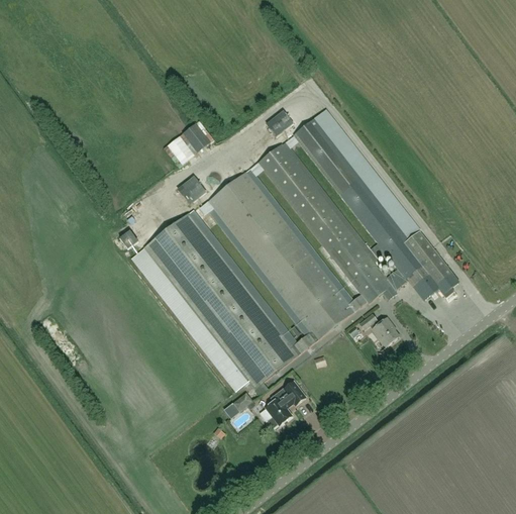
[(315,339),(366,300),(368,302),(381,292),(390,285),(393,290),(407,279),(412,287),(427,275),(435,285),(451,273),(418,229),(412,234),(318,114),(293,133),(397,268),(385,278),(339,220),(343,216),(284,140),(258,162),(321,243),(317,246),(355,297),(347,303),(244,172),(207,201),(310,332),(293,345),(189,213),(140,250),(244,383),(248,380),(254,388),(315,339)]
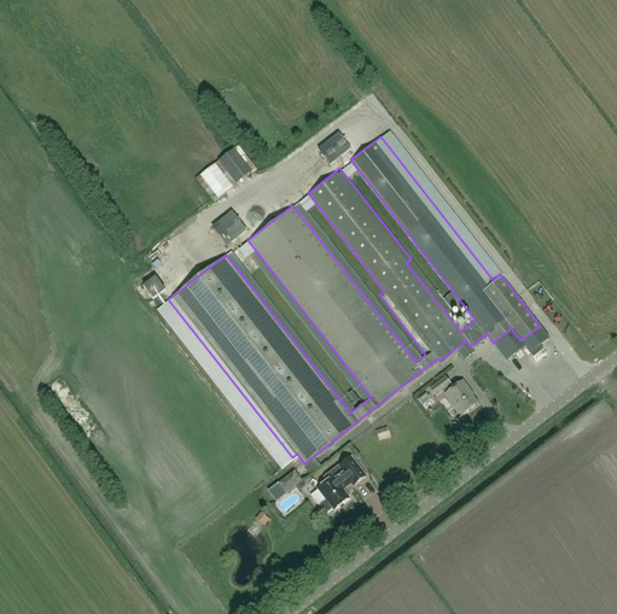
[(472,349),(470,346),(466,340),(455,349),(463,357),(472,349)]
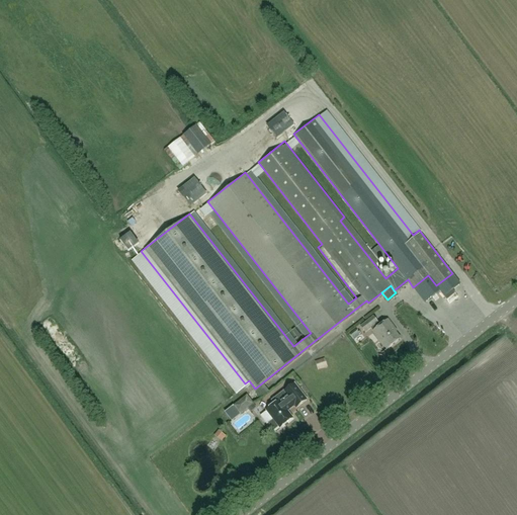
[(369,326),(385,346),(399,336),(391,326),(393,325),(386,318),(378,324),(376,320),(371,314),(359,324),(363,330),(369,326)]
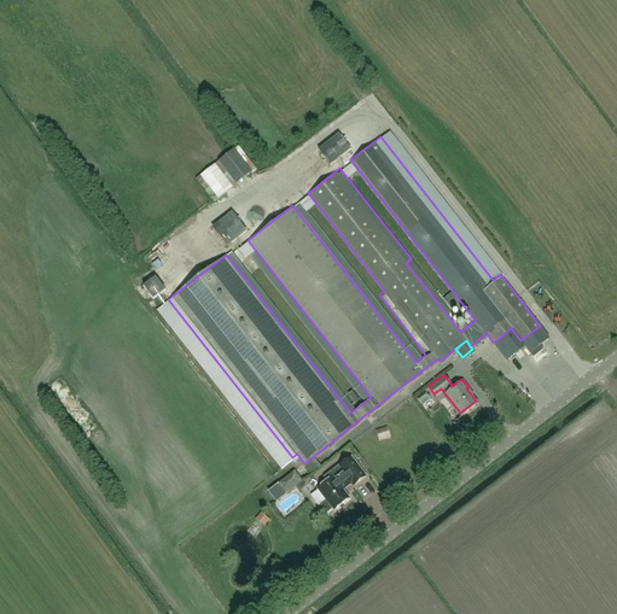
[(421,402),(429,396),(424,390),(417,396),(421,402)]
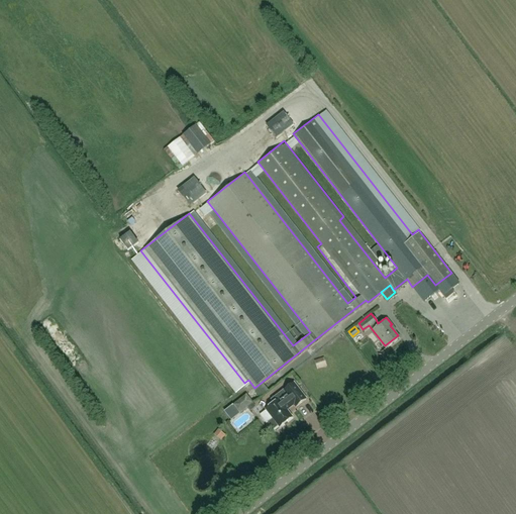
[(318,367),(328,365),(325,356),(315,358),(318,367)]
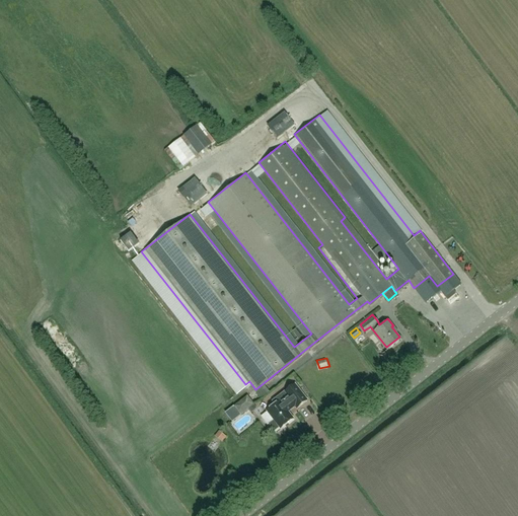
[(280,427),(293,417),(288,411),(295,404),(296,407),(306,398),(294,382),(285,389),(284,388),(271,398),(274,402),(266,409),(274,418),(269,422),(274,429),(279,425),(280,427)]
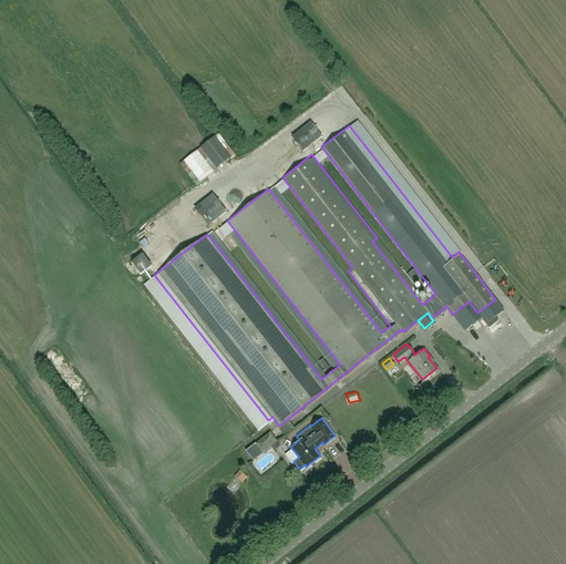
[(245,482),(249,477),(243,471),(238,477),(245,482)]
